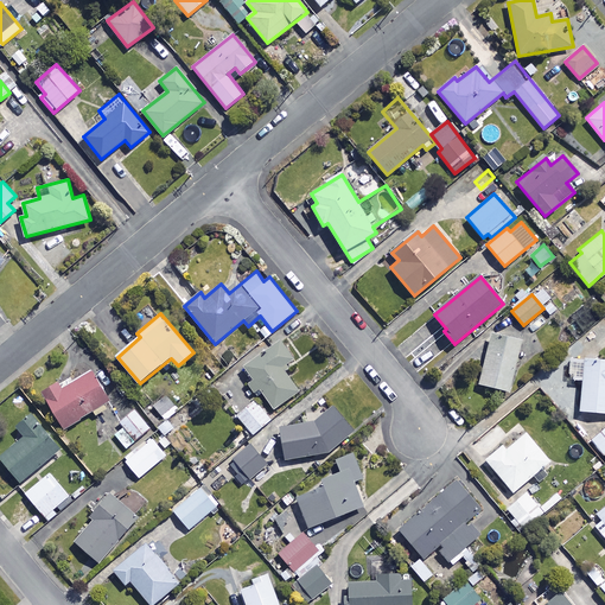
[(524,342),(491,332),(477,382),(510,392),(524,342)]
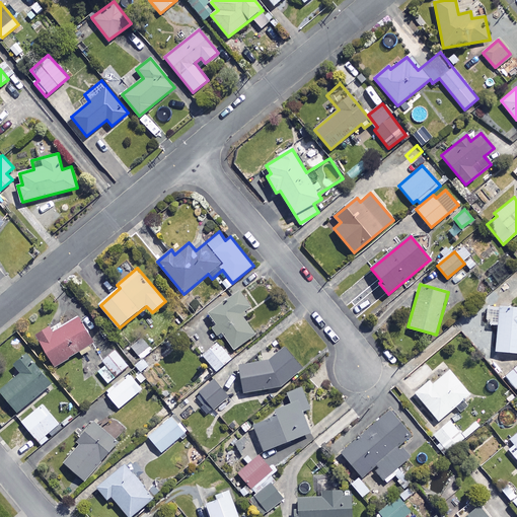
[(250,306),(239,292),(209,314),(234,350),(255,335),(241,313),(250,306)]
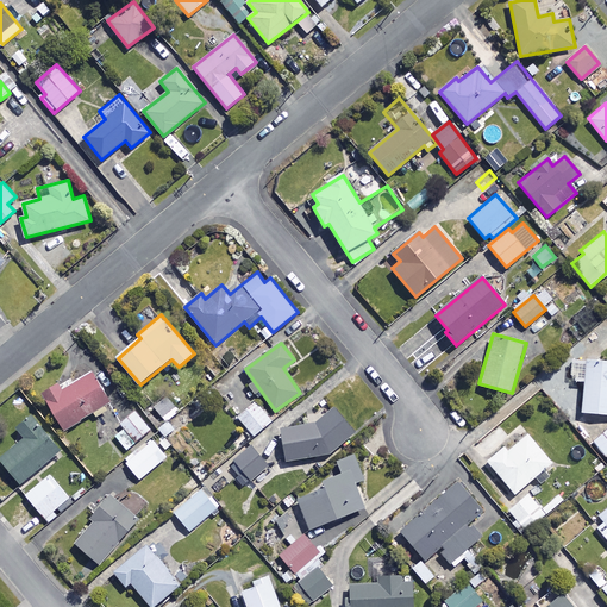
[(223,369),(212,357),(204,364),(214,376),(223,369)]
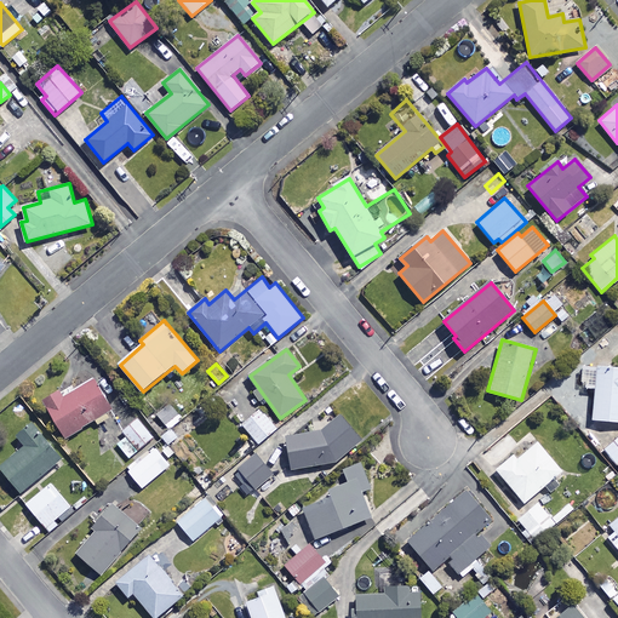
[(617,367),(583,366),(582,388),(595,389),(593,421),(617,421),(617,367)]
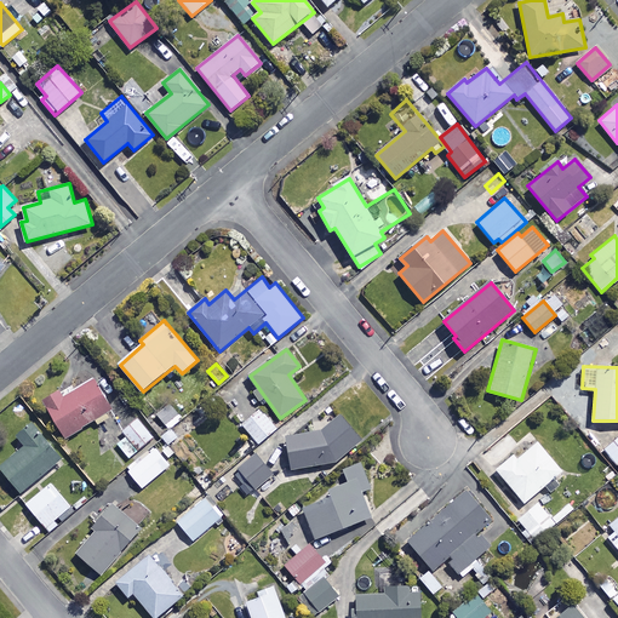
[(113,408),(95,378),(66,396),(61,389),(44,400),(67,438),(113,408)]
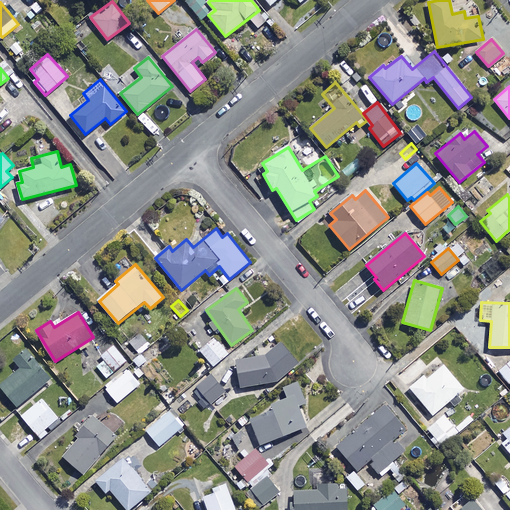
[(150,344),(139,332),(129,341),(139,353),(150,344)]
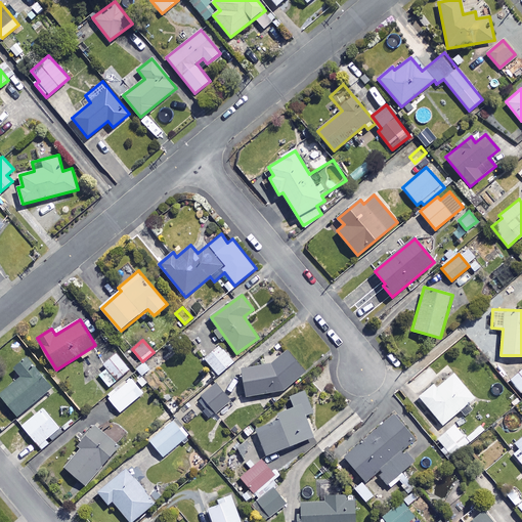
[(232,361),(219,345),(204,357),(218,374),(232,361)]
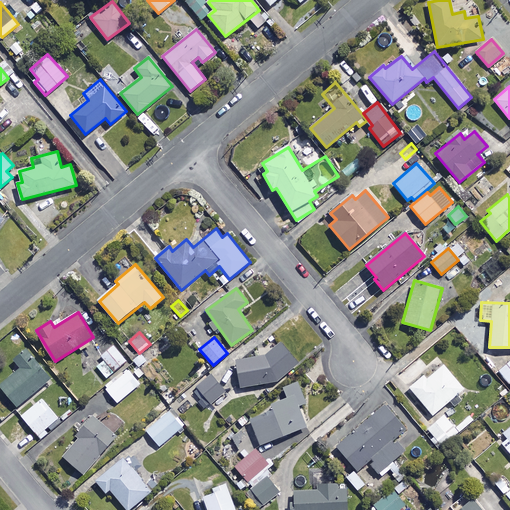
[(298,363),(282,342),(260,356),(236,360),(240,386),(277,380),(298,363)]
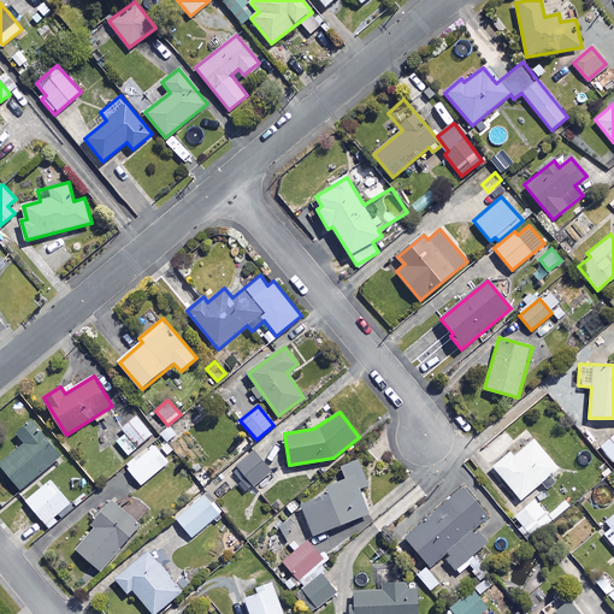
[(152,434),(135,414),(111,435),(127,454),(152,434)]
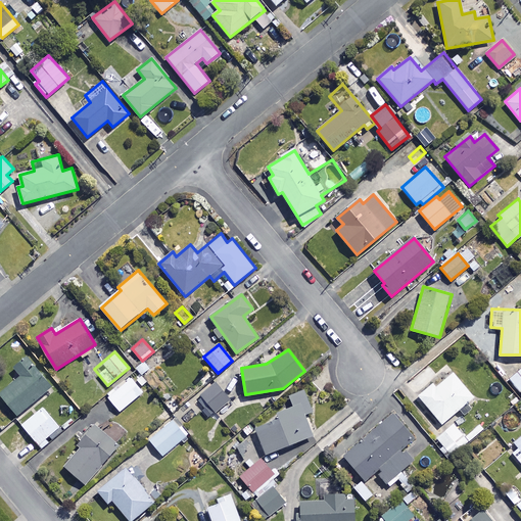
[(52,387),(28,357),(14,368),(21,376),(0,393),(17,415),(52,387)]
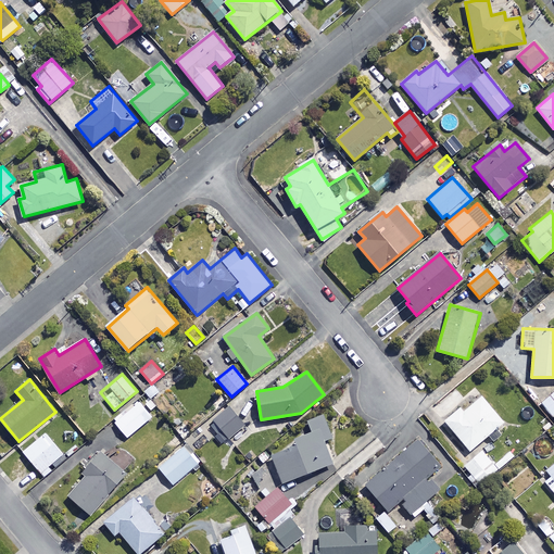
[(553,391),(541,402),(553,418),(553,391)]
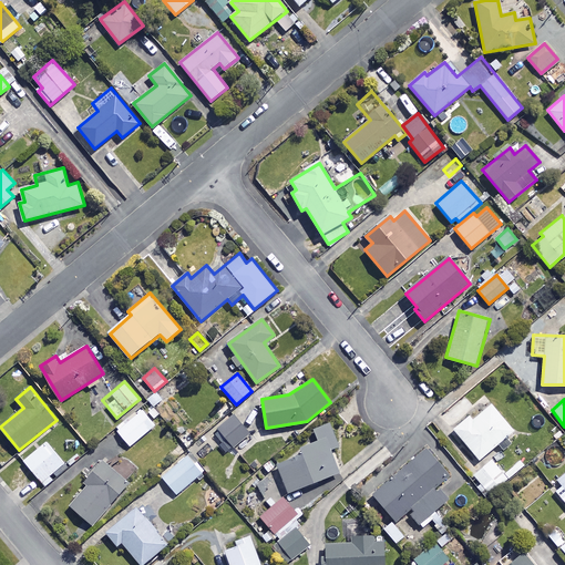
[(513,430),(491,403),(472,419),(469,415),(453,429),(479,460),(513,430)]
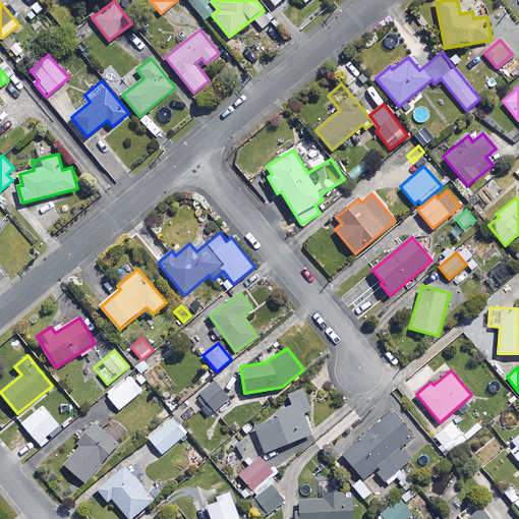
[(141,390),(130,376),(107,395),(119,409),(141,390)]
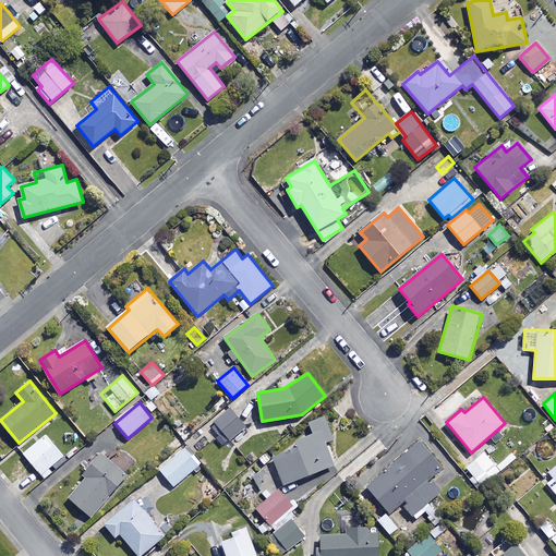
[(334,439),(324,415),(309,421),(313,433),(297,439),(300,448),(273,458),(283,485),(335,466),(325,442),(334,439)]
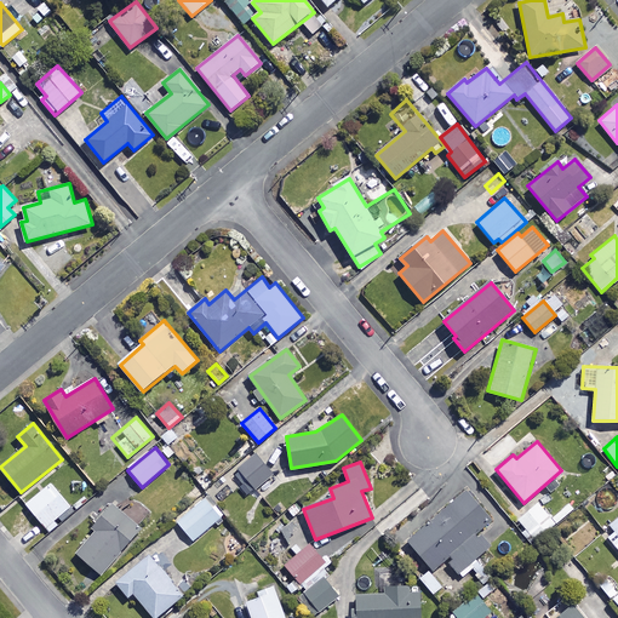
[(272,474),(264,465),(249,480),(256,488),(272,474)]
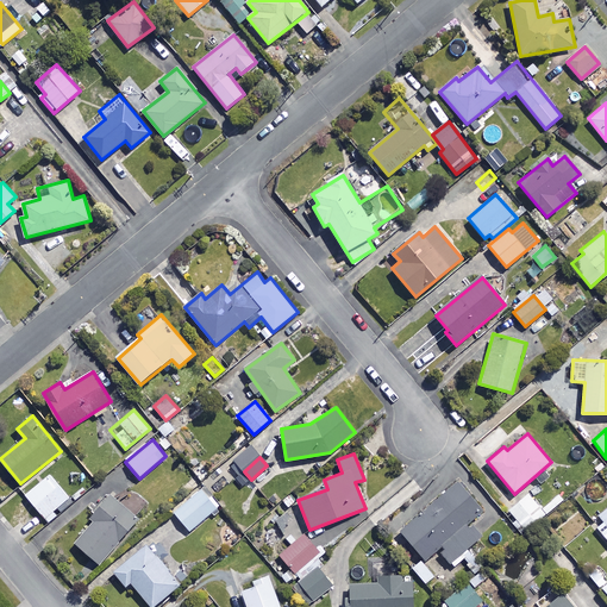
[(70,498),(49,474),(25,494),(45,518),(70,498)]
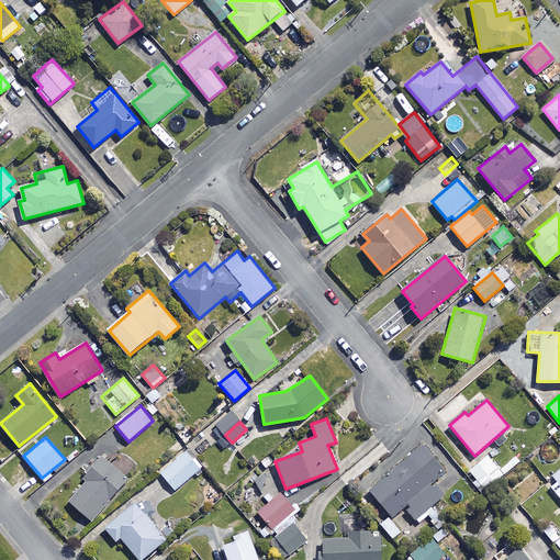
[(445,471),(423,444),(369,489),(392,516),(404,506),(417,522),(428,513),(426,510),(445,493),(434,481),(445,471)]
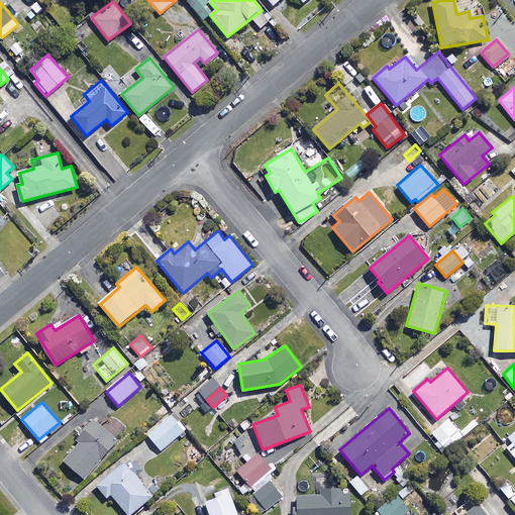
[(184,429),(171,413),(146,433),(161,449),(184,429)]
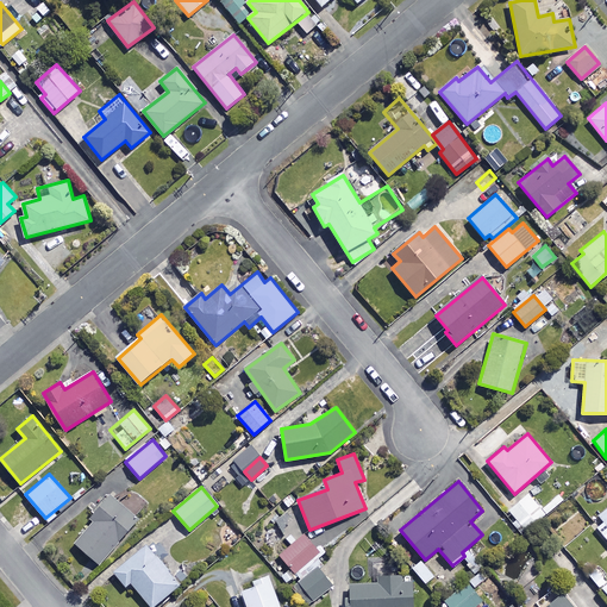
[(539,506),(527,493),(507,508),(519,523),(539,506)]
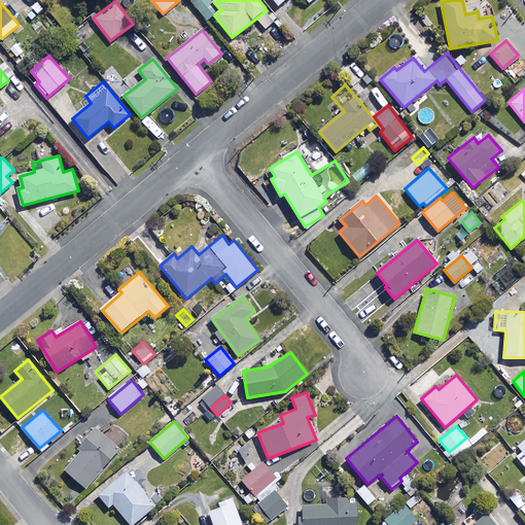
[(119,449),(97,428),(80,447),(83,450),(66,468),(84,487),(119,449)]
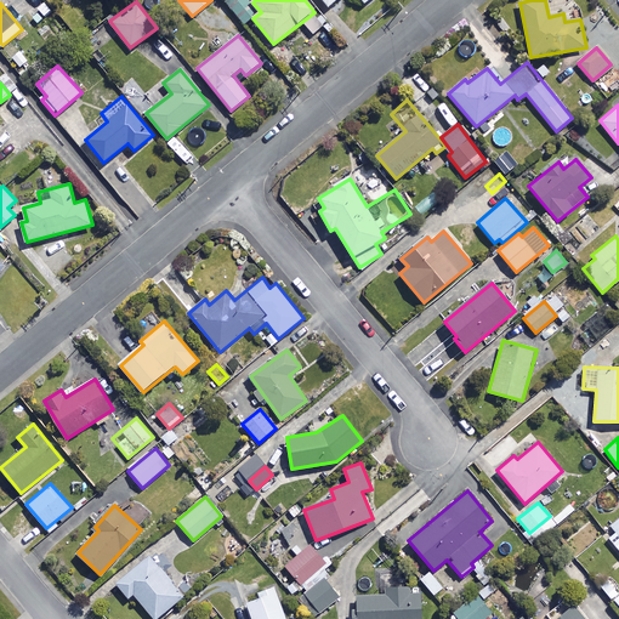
[(244,547),(233,532),(221,539),(232,556),(244,547)]
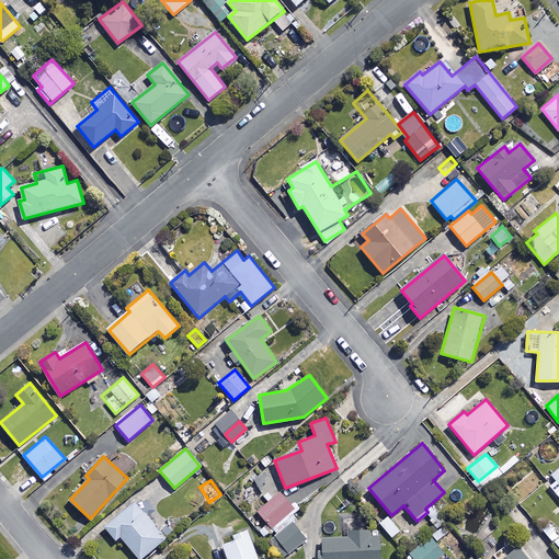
[(294,508),(281,491),(258,510),(271,526),(294,508)]
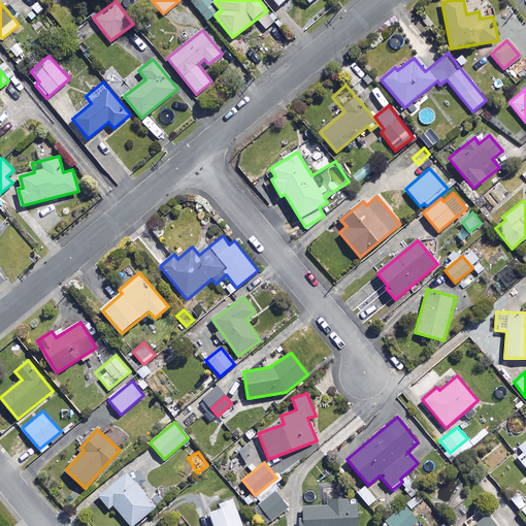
[(155,506),(127,472),(99,495),(109,507),(113,504),(132,525),(155,506)]
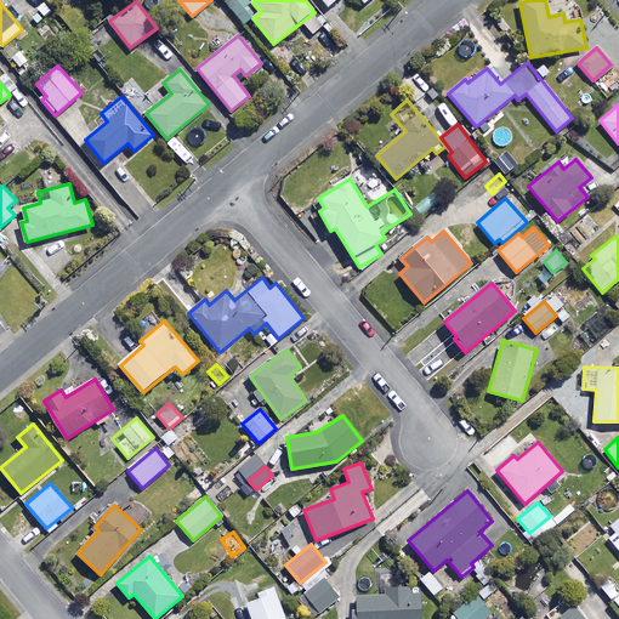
[(442,586),(429,571),(420,578),(432,594),(442,586)]
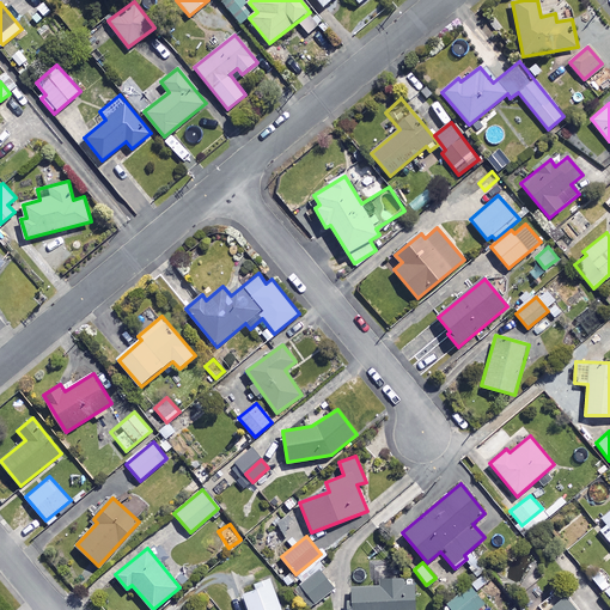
[(334,589),(318,569),(296,589),(310,608),(334,589)]
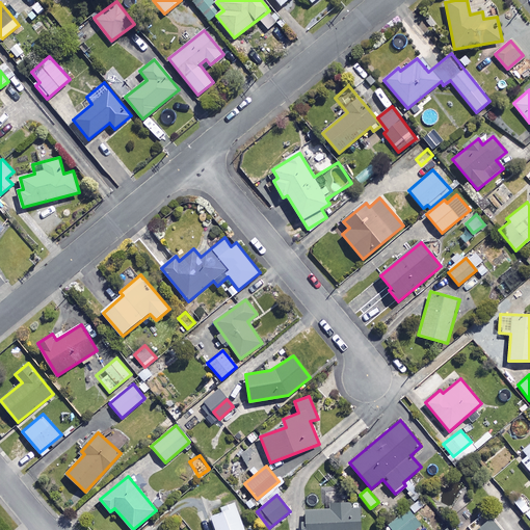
[(421,506),(416,500),(388,524),(393,529),(414,529),(423,523),(414,512),(421,506)]
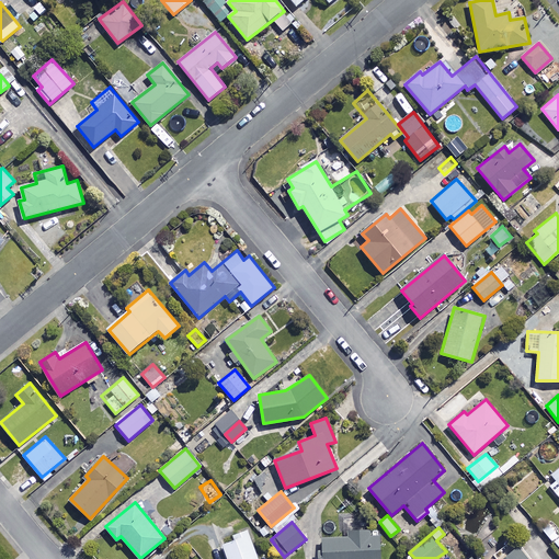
[(369,537),(368,528),(348,529),(348,537),(322,538),(323,554),(318,554),(318,558),(379,558),(379,536),(369,537)]
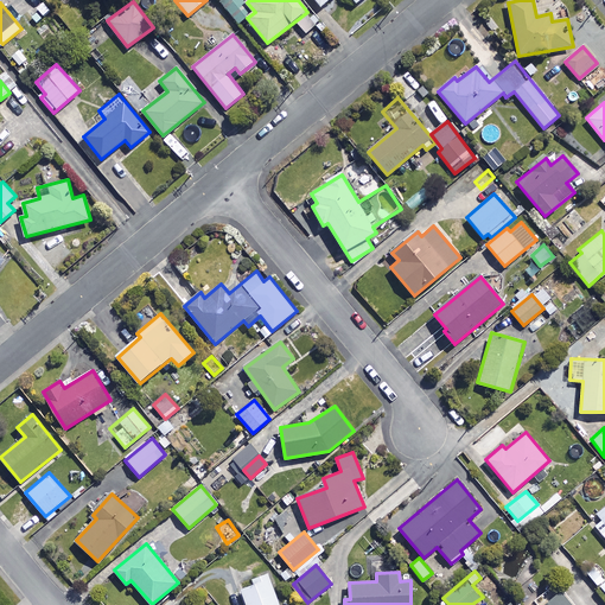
[(279,604),(268,573),(254,579),(255,584),(241,590),(247,604),(279,604)]
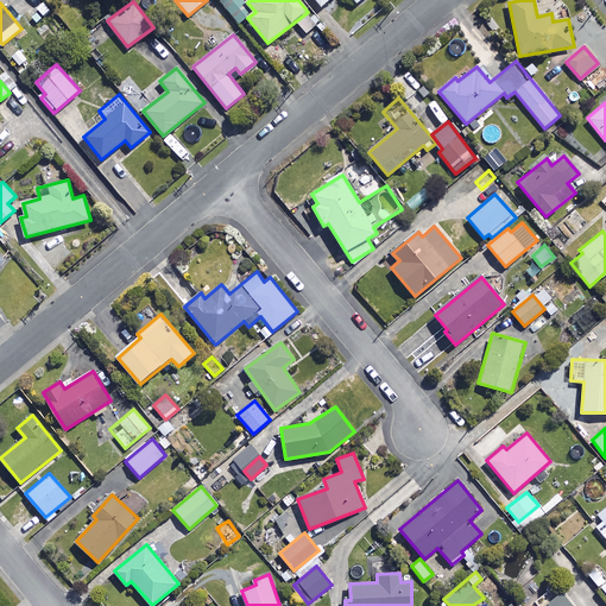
[(573,605),(561,593),(545,605),(573,605)]
